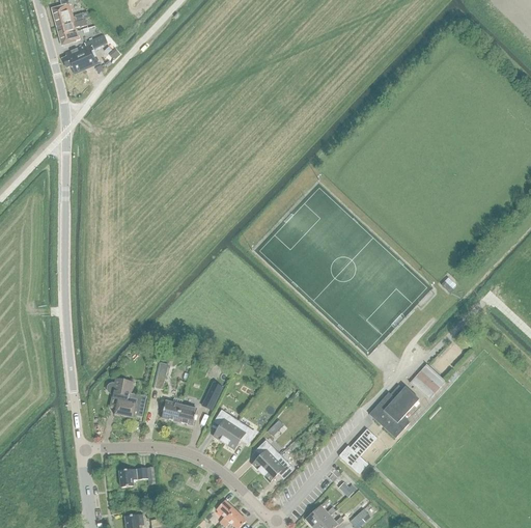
[(51,7),(54,17),(72,11),(67,0),(59,0),(59,1),(61,0),(62,4),(51,7)]
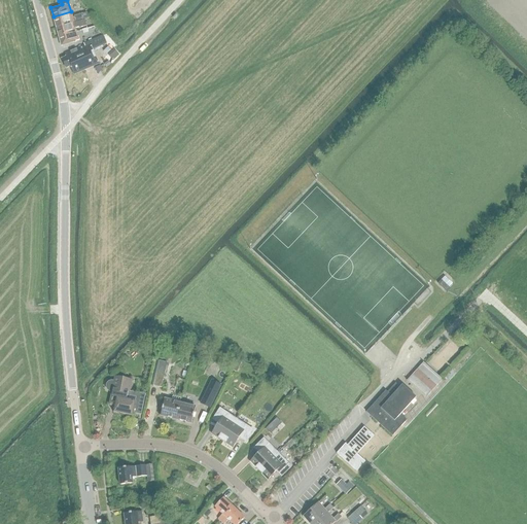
[(72,14),(71,11),(54,16),(56,26),(91,15),(86,10),(73,13),(73,14),(72,14)]
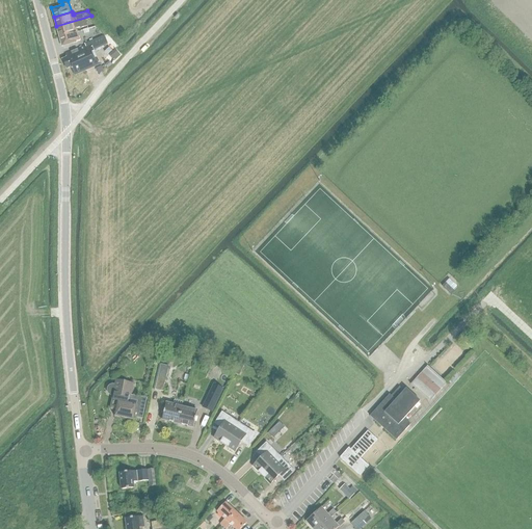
[(56,26),(59,34),(77,29),(76,26),(87,23),(86,19),(92,18),(91,16),(56,26)]
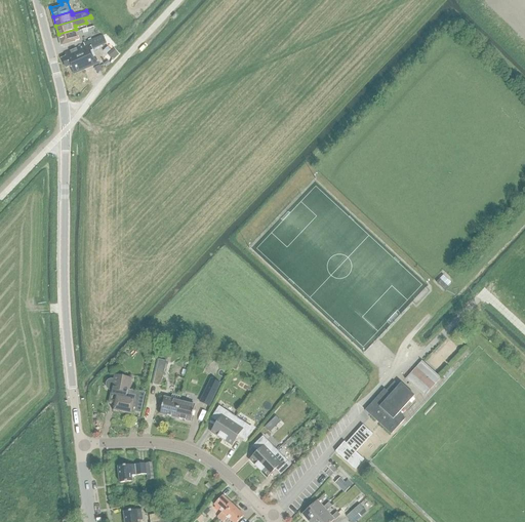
[(76,29),(58,34),(61,43),(78,38),(76,29)]
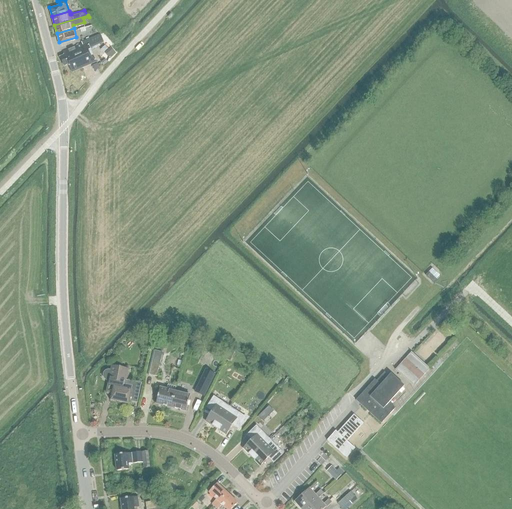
[(67,62),(71,69),(95,59),(89,46),(103,40),(100,32),(81,40),(82,42),(62,50),(64,53),(60,55),(64,64),(67,62)]
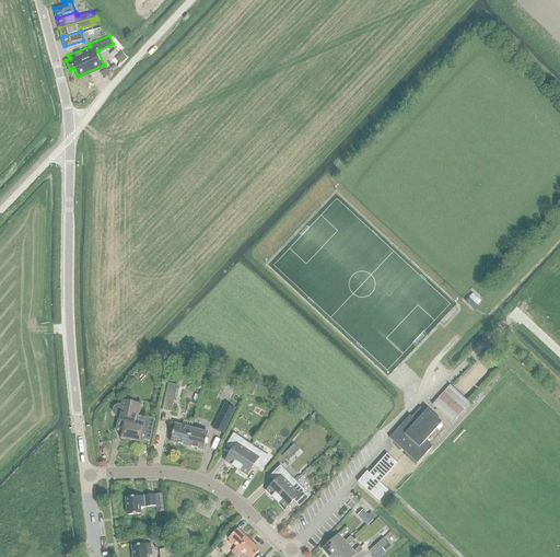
[(121,49),(114,56),(119,61),(126,56),(121,49)]
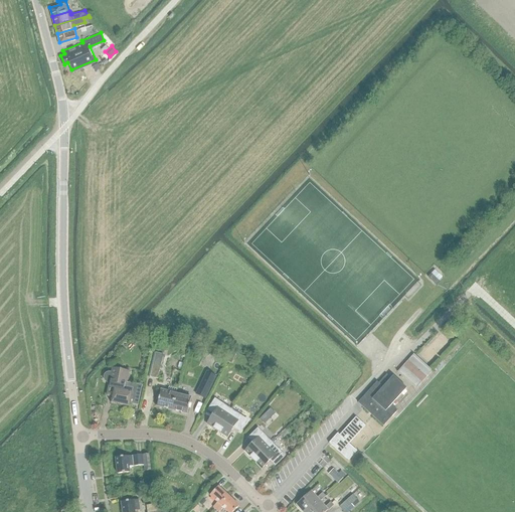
[(428,274),(437,281),(444,273),(435,266),(428,274)]
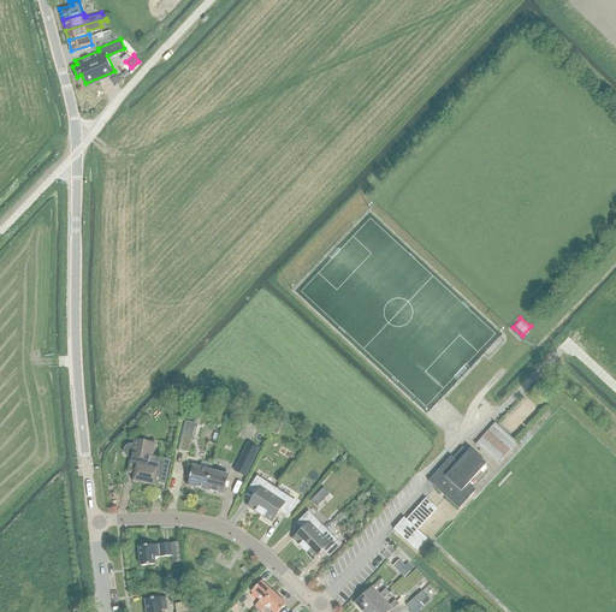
[(197,409),(184,406),(182,417),(187,417),(184,423),(181,422),(175,447),(188,450),(197,409)]
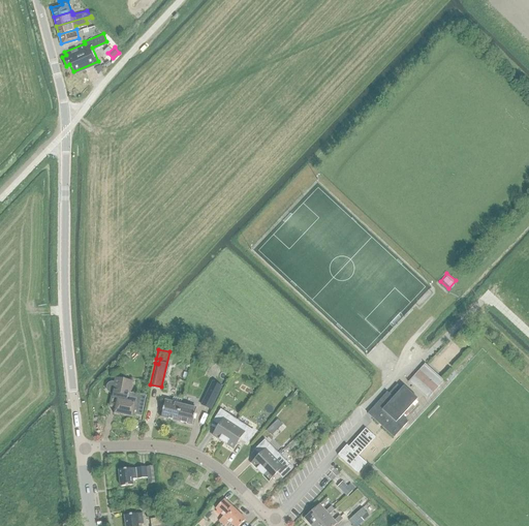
[(238,372),(243,362),(238,360),(232,370),(238,372)]
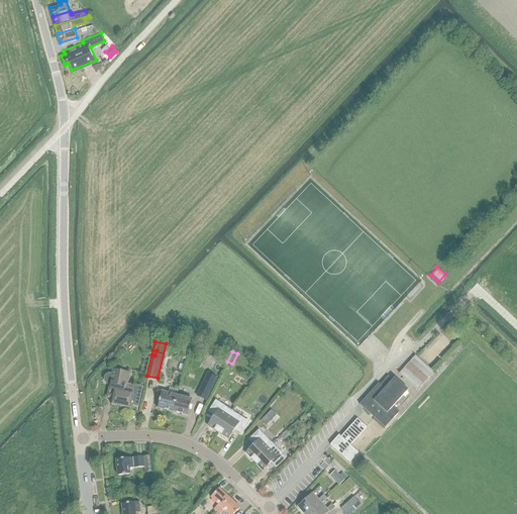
[(416,387),(432,369),(415,352),(399,371),(416,387)]
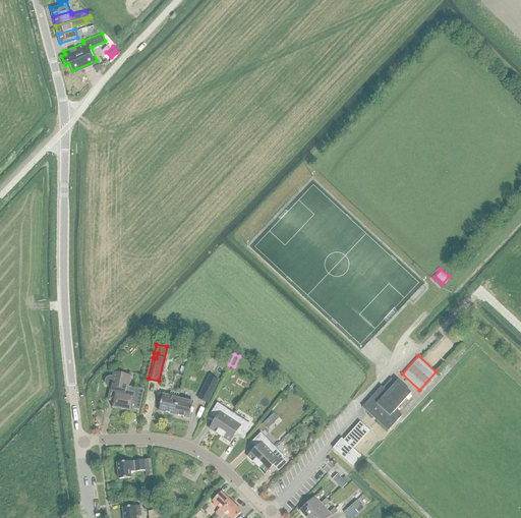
[(113,371),(112,376),(111,376),(110,376),(109,376),(108,376),(108,377),(107,377),(107,378),(106,378),(106,379),(106,380),(105,380),(105,381),(105,382),(105,383),(105,384),(106,384),(106,385),(107,385),(107,386),(108,386),(108,387),(109,387),(110,387),(109,390),(115,392),(112,406),(131,409),(132,405),(139,407),(142,392),(135,391),(126,389),(129,375),(113,371)]
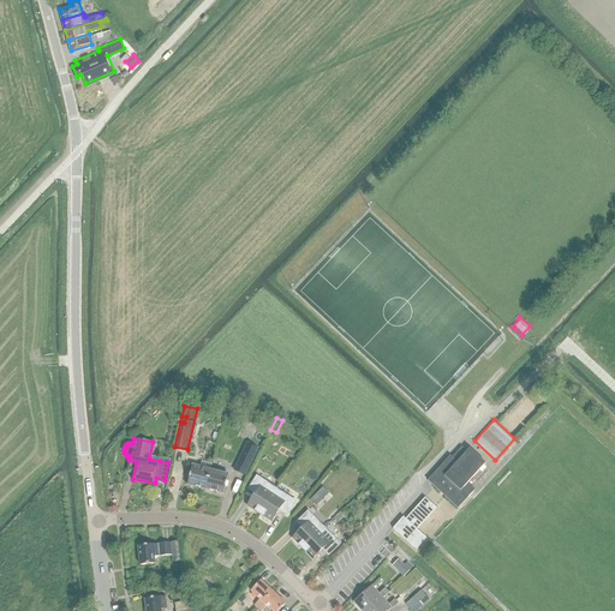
[(244,474),(257,447),(246,442),(233,469),(244,474)]
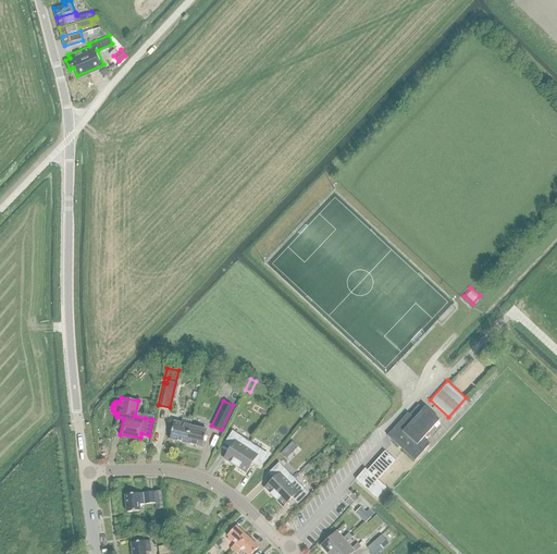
[(386,433),(415,458),(430,442),(423,435),(440,417),(424,404),(422,406),(418,402),(409,411),(407,410),(386,433)]
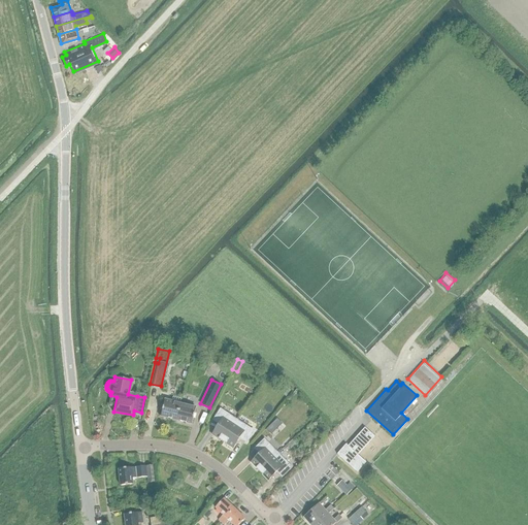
[(285,383),(281,388),(287,392),(291,388),(285,383)]
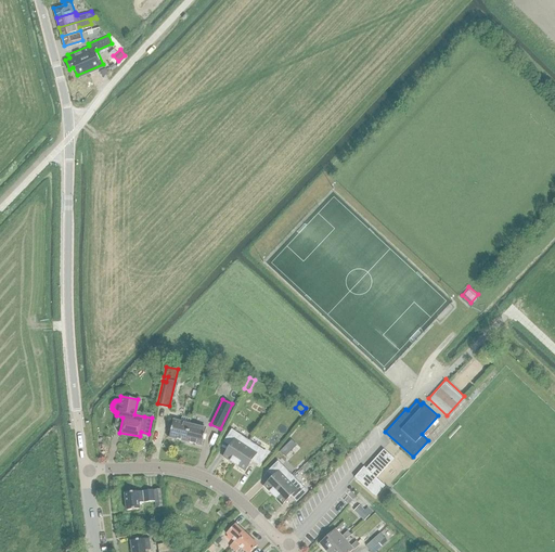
[(168,436),(183,440),(188,423),(172,419),(168,436)]
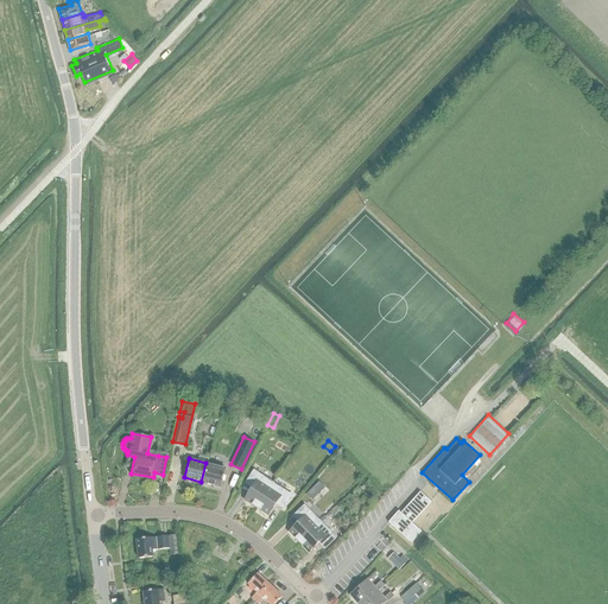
[(206,463),(201,482),(220,487),(225,468),(206,463)]
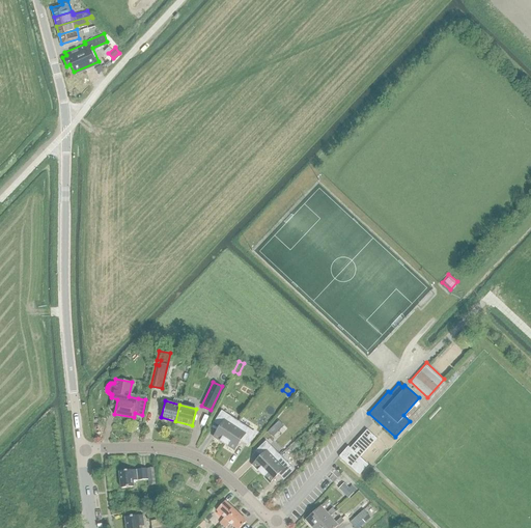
[(213,435),(223,442),(238,420),(221,409),(214,420),(220,424),(213,435)]
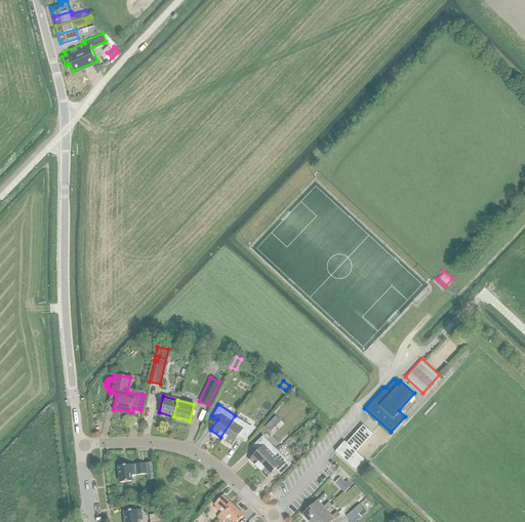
[(276,414),(272,417),(276,423),(280,418),(276,414)]
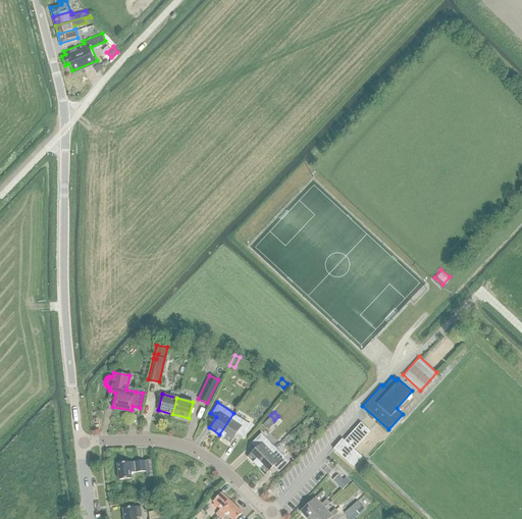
[(219,434),(229,440),(237,430),(243,434),(250,423),(233,413),(219,434)]
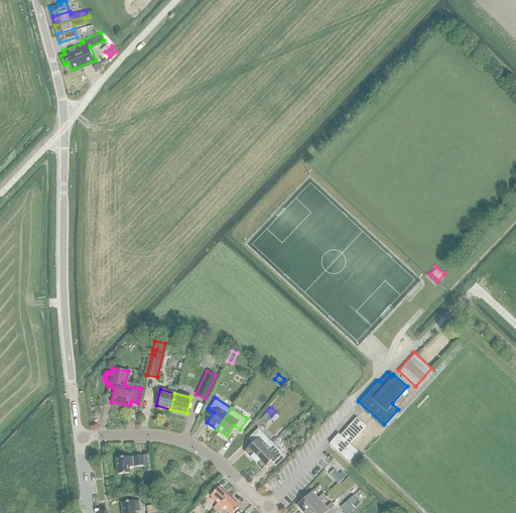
[(330,441),(332,443),(349,459),(357,450),(349,442),(366,424),(356,415),(340,433),(338,431),(330,441)]
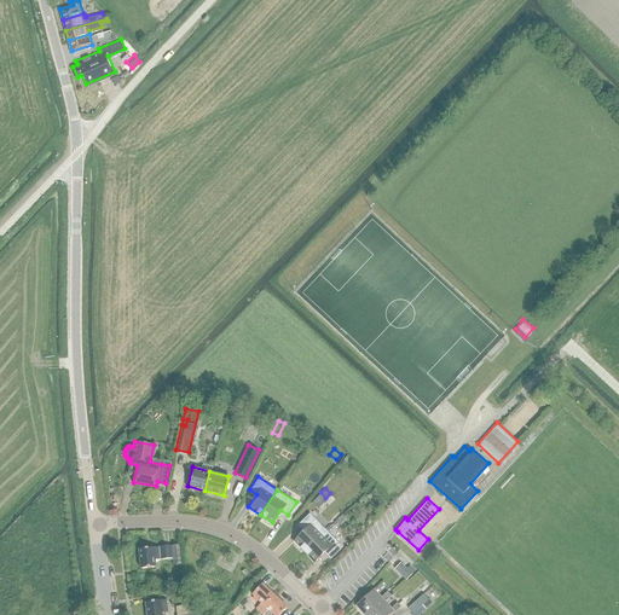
[(294,539),(304,550),(325,528),(310,512),(299,523),(304,529),(294,539)]
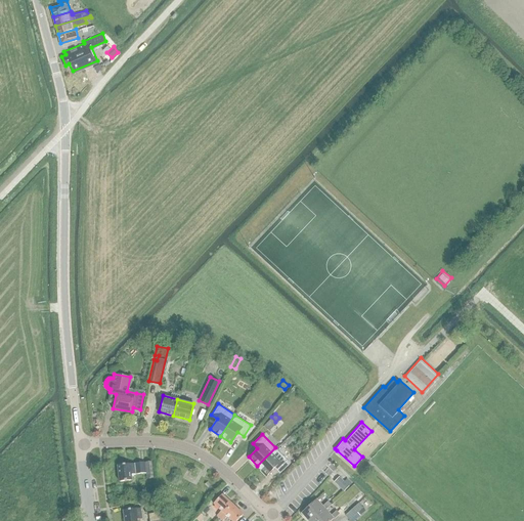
[(265,474),(274,466),(279,471),(289,462),(275,447),(257,466),(265,474)]
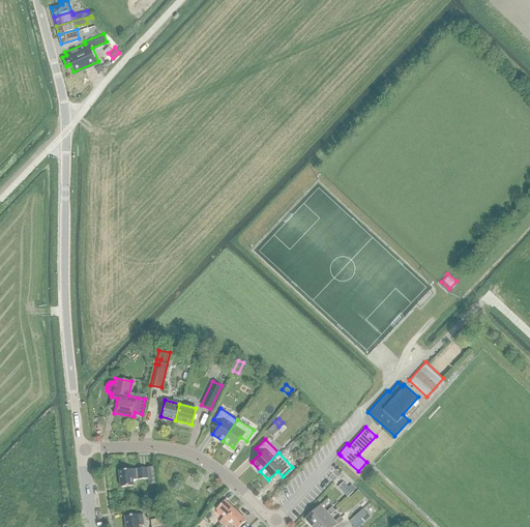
[(135,467),(118,469),(120,485),(133,484),(133,478),(147,476),(146,466),(145,466),(135,467)]
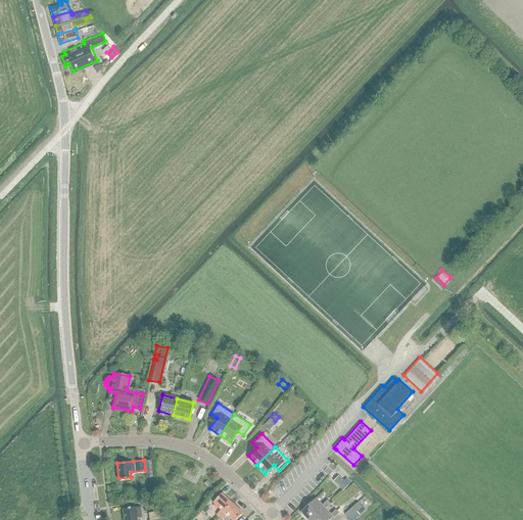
[(339,474),(333,479),(343,488),(351,480),(346,475),(343,478),(339,474)]
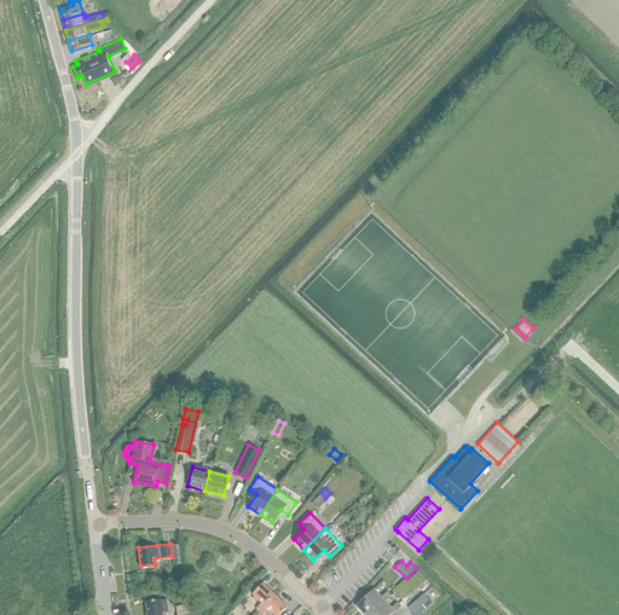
[(254,607),(258,609),(272,595),(260,582),(250,593),(259,602),(254,607)]
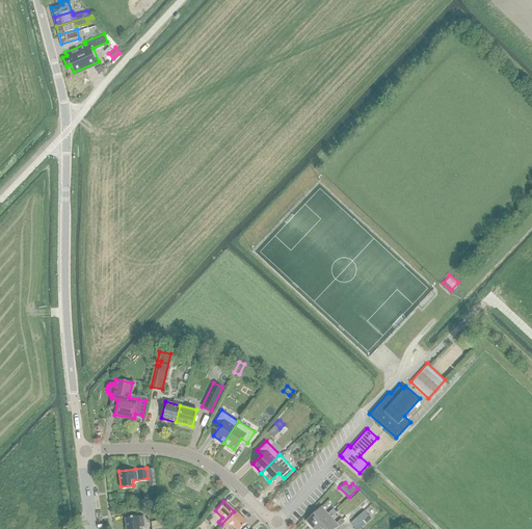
[(304,520),(313,528),(314,528),(329,516),(336,511),(333,507),(326,512),(320,505),(304,520)]
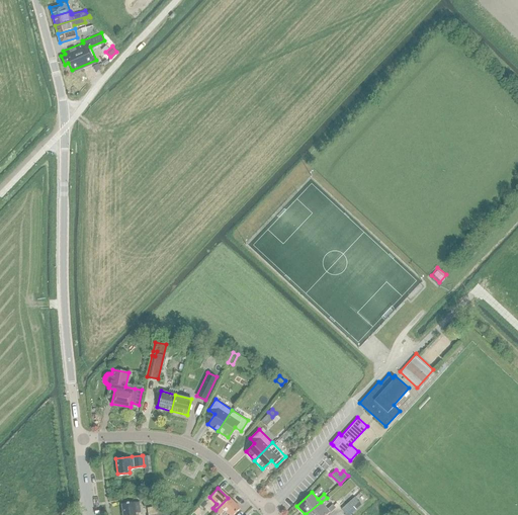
[(354,496),(341,508),(345,512),(353,505),(356,507),(360,503),(358,500),(354,496)]
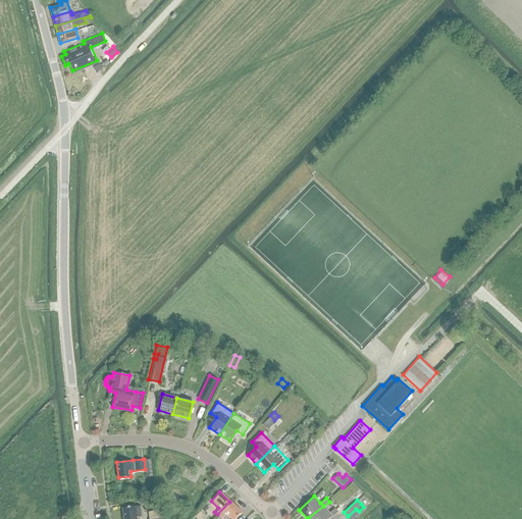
[(232,518),(241,512),(229,502),(217,514),(221,517),(224,514),(229,518),(232,518)]
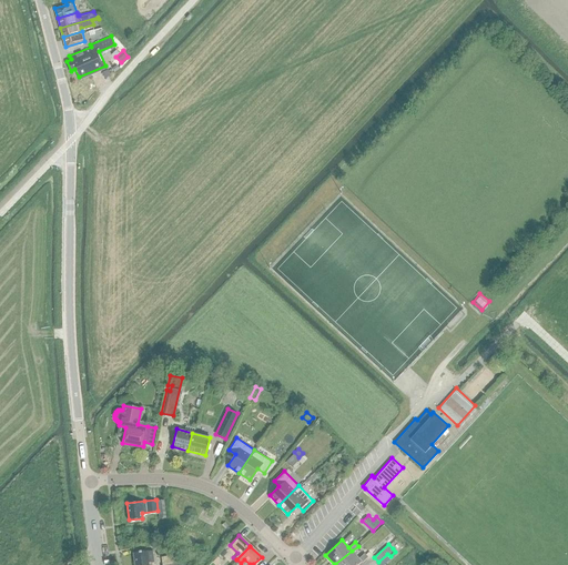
[(153,562),(152,550),(133,552),(134,564),(148,564),(148,562),(153,562)]
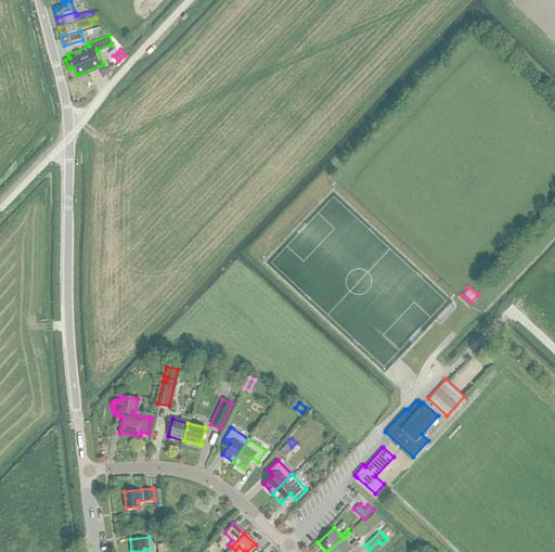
[(344,538),(327,551),(347,551),(352,548),(352,549),(359,543),(356,539),(350,544),(344,538)]
